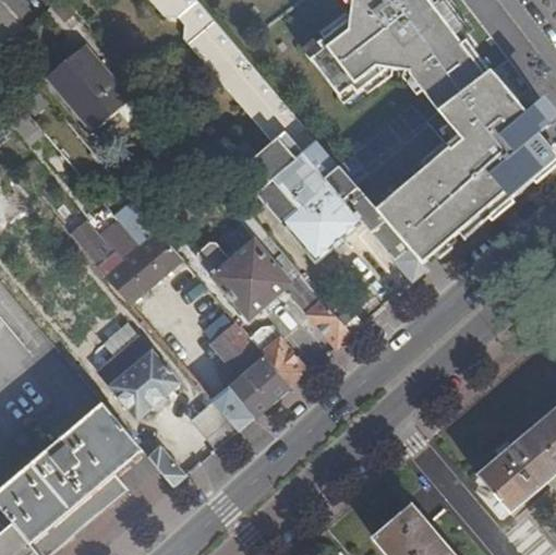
[(362,222),(343,200),(357,188),(348,176),(276,91),(197,0),(150,0),(164,15),(176,16),(184,25),(182,38),(245,111),(272,143),(255,157),(273,178),(256,192),(317,262),(362,222)]
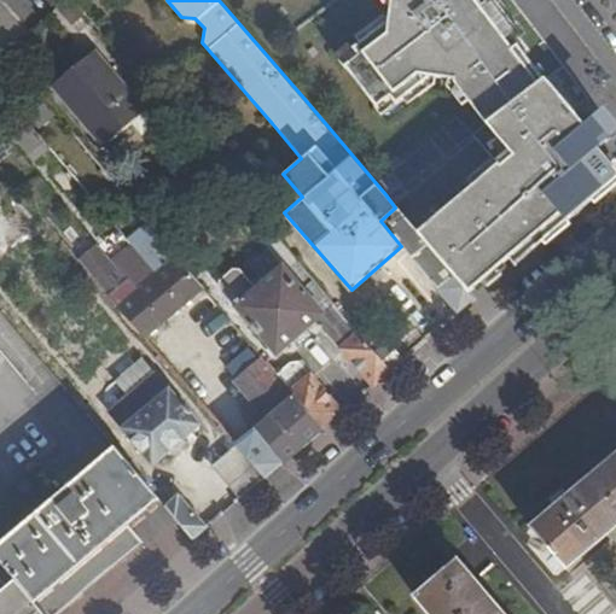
[(393,0),(390,21),(388,21),(356,46),(362,53),(349,64),(377,97),(390,86),(396,93),(426,68),(428,65),(454,70),(453,74),(510,157),(498,168),(497,165),(416,232),(425,243),(465,292),(504,257),(510,264),(615,176),(593,148),(605,139),(593,124),(596,123),(591,117),(581,126),(524,52),(529,48),(492,0),(393,0)]
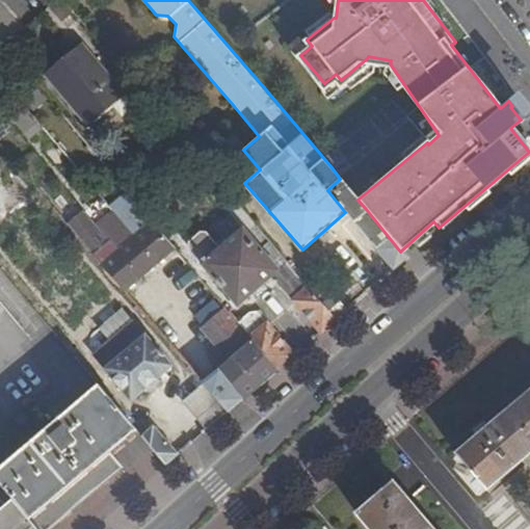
[(0,45),(19,29),(0,6),(0,45)]
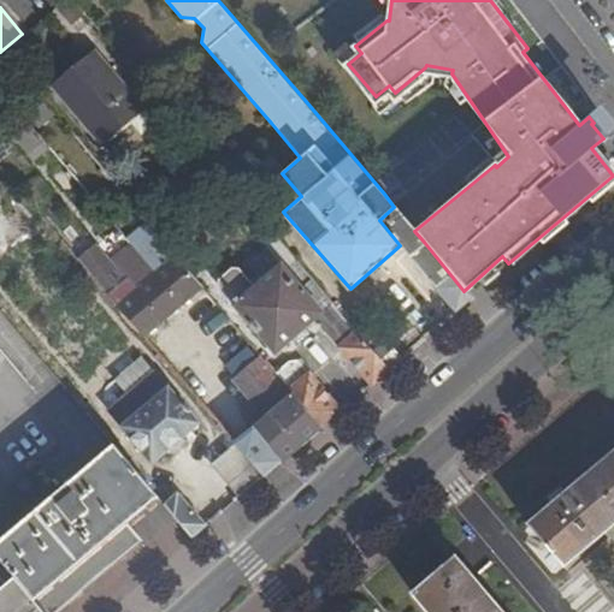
[(142,106),(94,49),(51,87),(99,142),(142,106)]
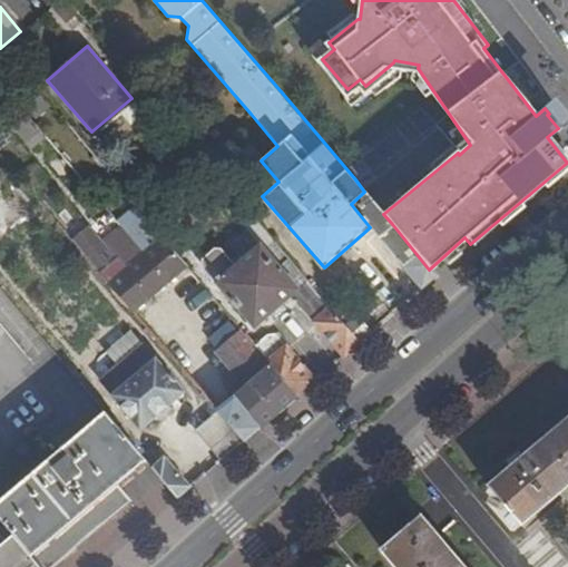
[(32,145),(43,134),(28,116),(17,126),(32,145)]
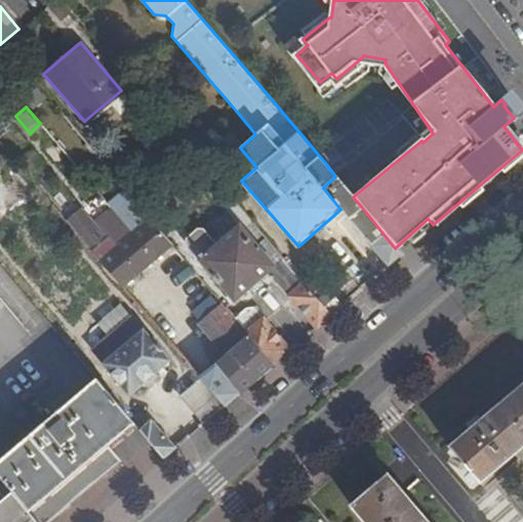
[(82,204),(67,216),(122,282),(157,253),(136,230),(133,233),(123,221),(112,206),(103,212),(109,219),(101,226),(82,204)]
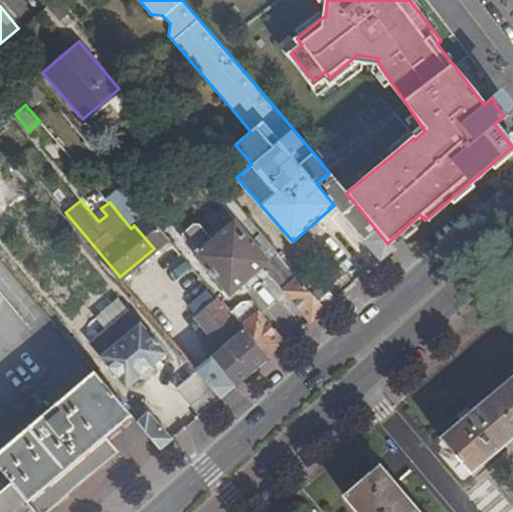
[(364,240),(361,242),(377,261),(392,248),(387,243),(354,202),(341,214),(364,240)]
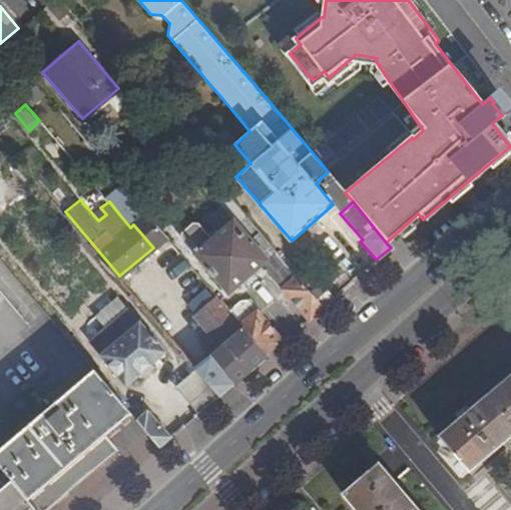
[(136,202),(120,215),(130,227),(133,224),(146,213),(136,202)]
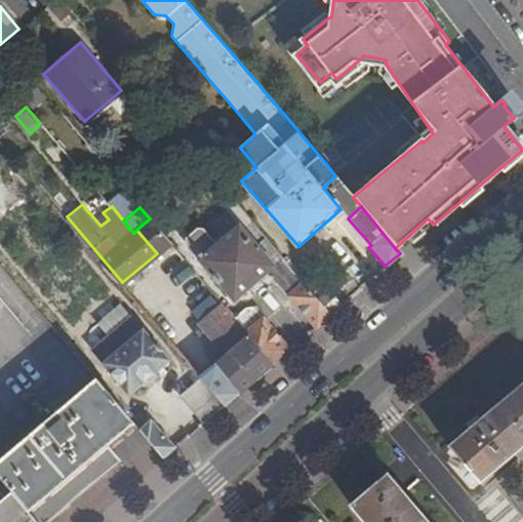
[(150,218),(136,230),(157,253),(170,242),(150,218)]
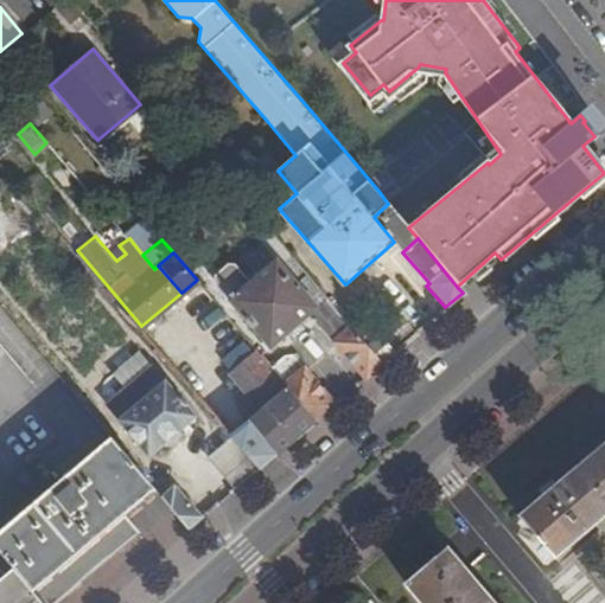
[(272,346),(312,313),(365,374),(380,361),(350,327),(320,290),(290,256),(281,263),(278,258),(250,281),(246,275),(234,262),(227,262),(215,273),(214,281),(224,293),(272,346)]
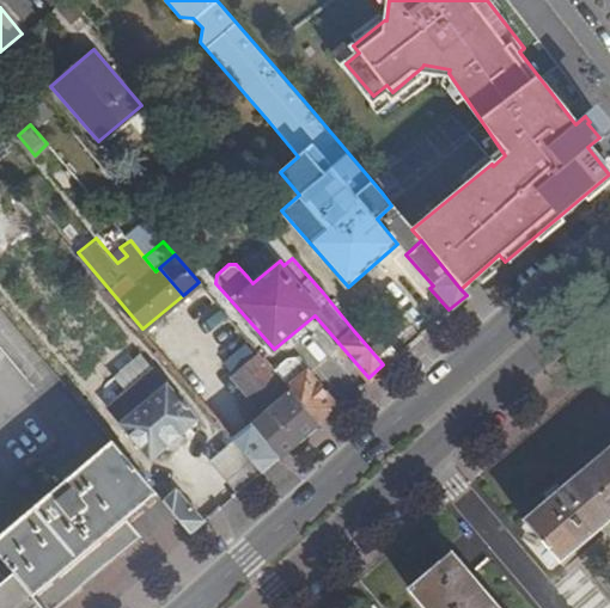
[(361,323),(353,330),(383,364),(400,351),(385,335),(377,342),(361,323)]
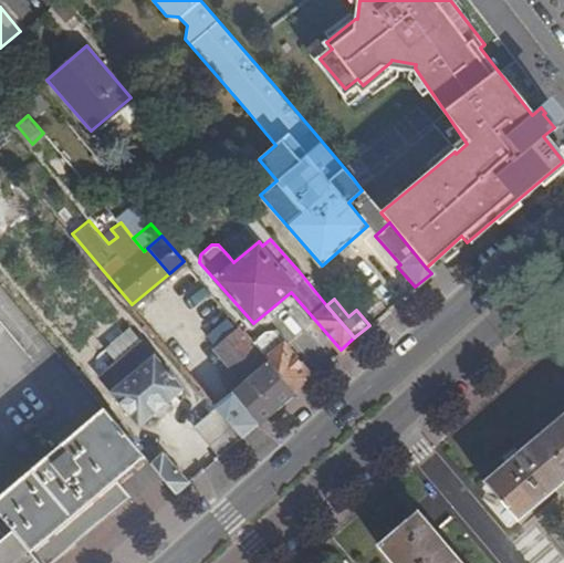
[(206,336),(213,345),(235,329),(227,319),(206,336)]
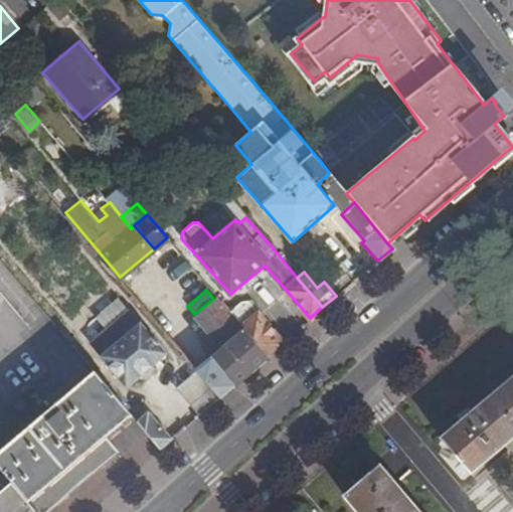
[(194,314),(194,315),(214,340),(207,346),(208,351),(210,358),(197,368),(220,395),(268,354),(229,310),(217,296),(213,299),(194,314)]
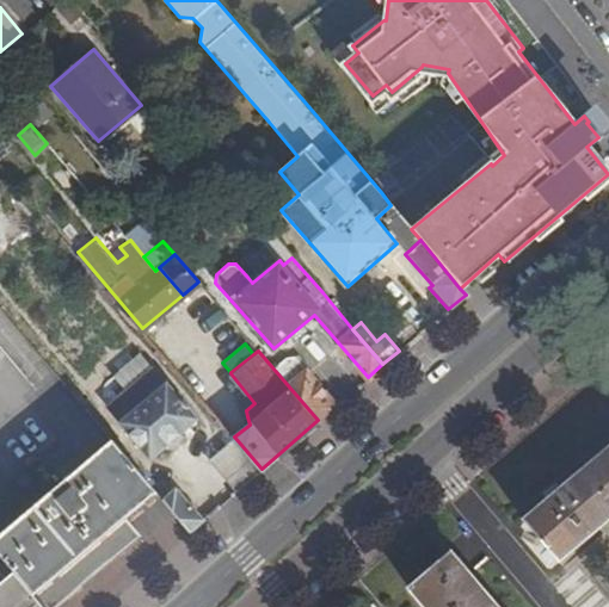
[(147,366),(136,353),(114,373),(124,386),(147,366)]
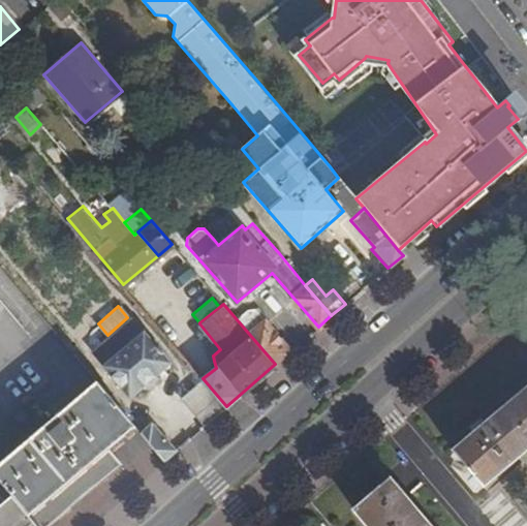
[(249,307),(236,318),(275,364),(292,349),(257,309),(249,307)]
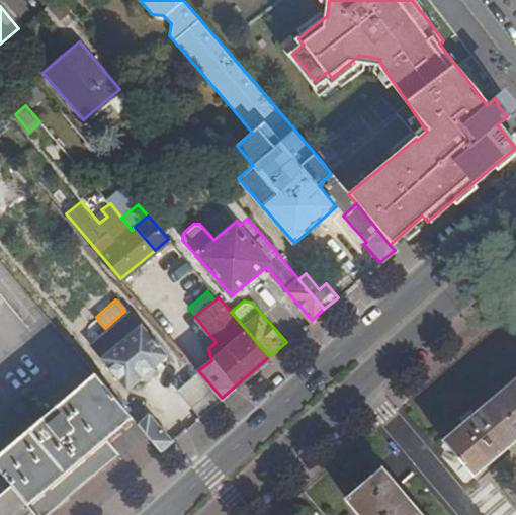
[(87,342),(124,385),(139,373),(149,365),(164,353),(126,309),(124,311),(105,328),(87,342)]
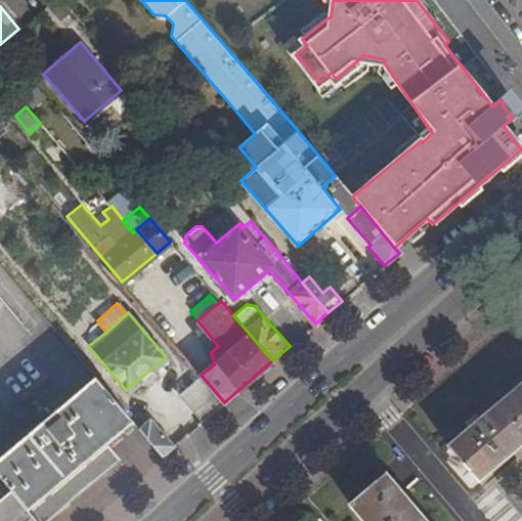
[(80,343),(76,339),(69,344),(73,350),(80,343)]
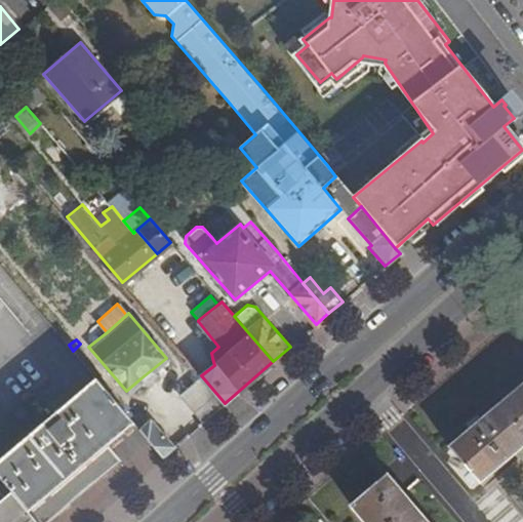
[(156,376),(151,370),(141,378),(146,385),(156,376)]
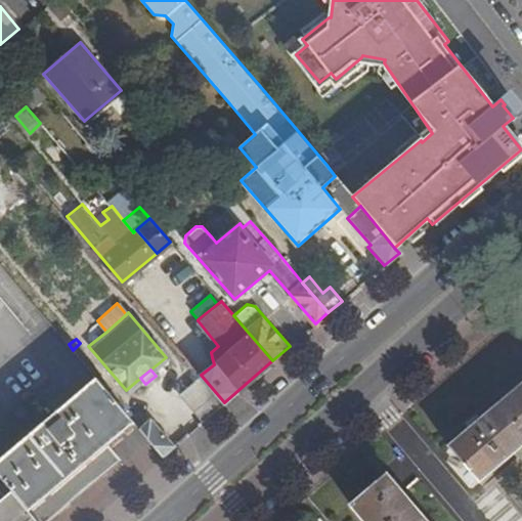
[(201,375),(180,393),(203,420),(224,402),(201,375)]
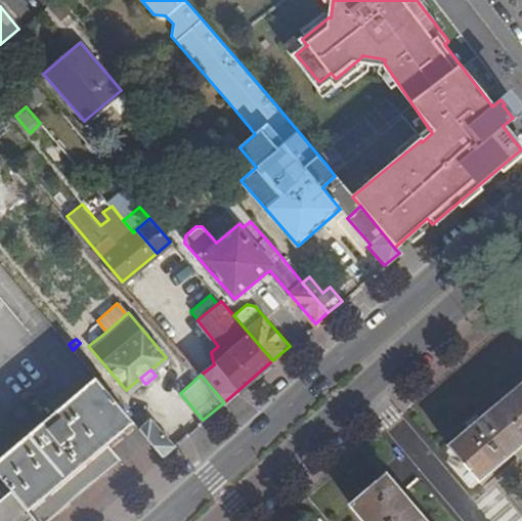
[(133,421),(95,376),(0,458),(0,474),(12,489),(38,520),(44,520),(119,457),(107,442),(133,421)]
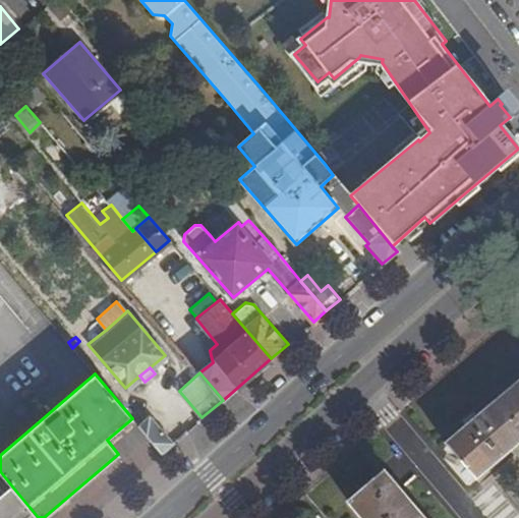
[(474,477),(518,439),(518,379),(477,415),(473,411),(463,419),(466,424),(447,442),(474,477)]
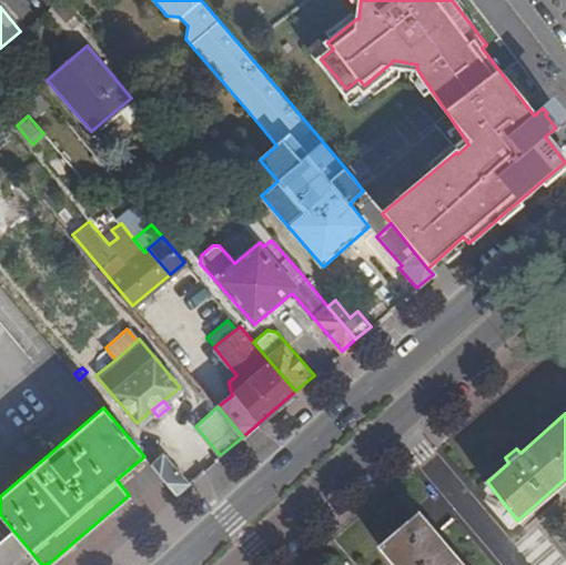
[(161,453),(150,463),(175,493),(188,483),(161,453)]
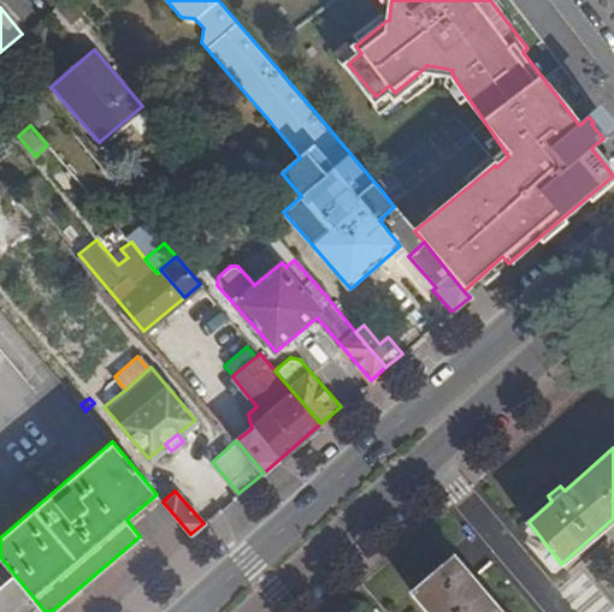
[(501,611),(453,554),(411,589),(430,611),(501,611)]
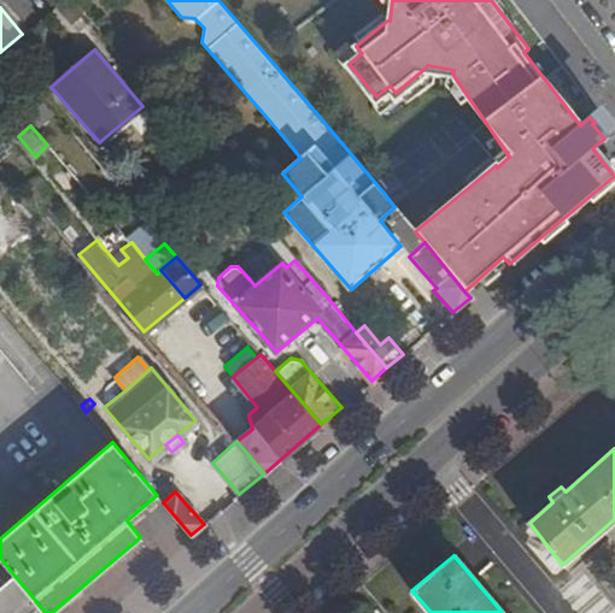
[(0,612),(45,612),(15,576),(0,588),(0,612)]
